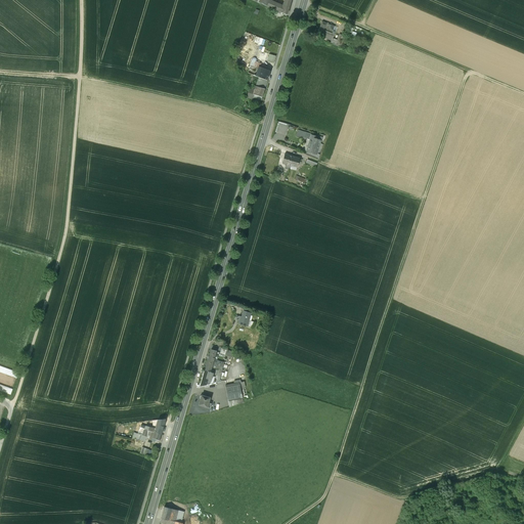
[(282,6),(280,12),(287,14),(291,0),(284,0),(284,4),(282,6)]
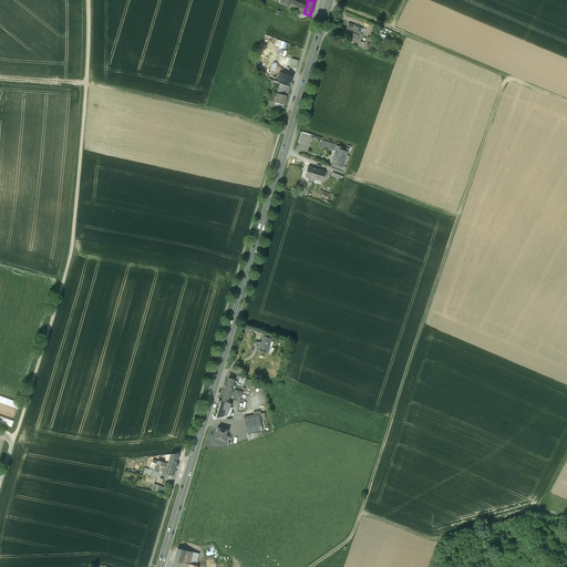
[(297,3),(291,1),(289,7),(294,9),(295,10),(295,9),(299,11),(300,13),(302,14),(303,13),(306,7),(302,6),(297,3)]
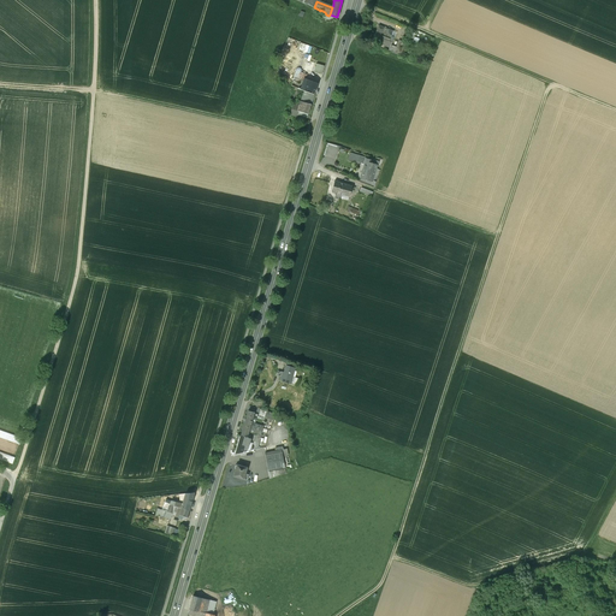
[(394,31),(378,25),(375,34),(390,39),(391,36),(394,31)]
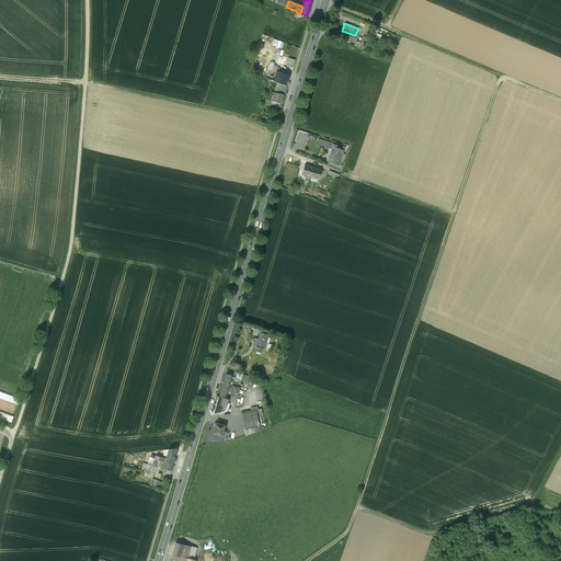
[(342,31),(341,30),(339,35),(343,36),(342,38),(346,39),(347,37),(354,41),(354,39),(355,35),(342,31)]
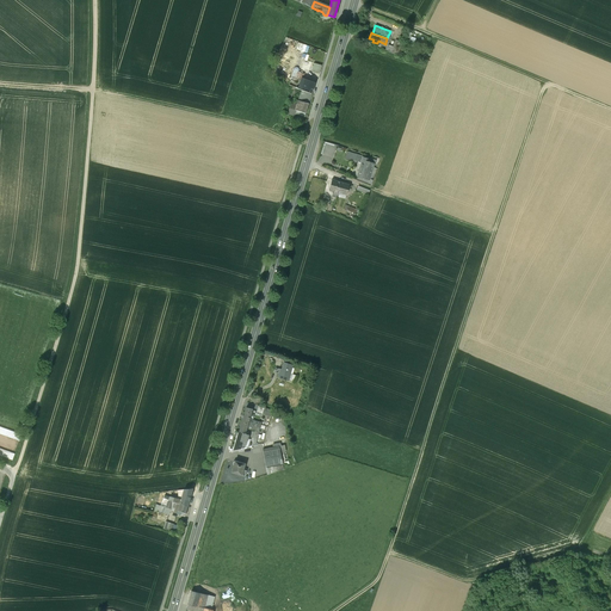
[(301,73),(294,71),(289,85),(295,87),(301,90),(302,88),(303,85),(300,84),(297,82),(301,73)]
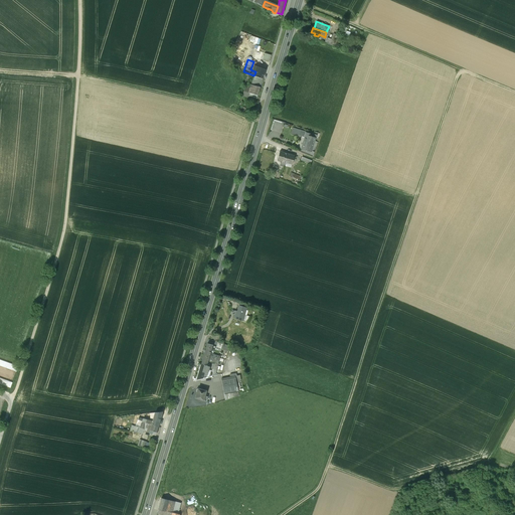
[(266,70),(256,66),(255,68),(253,67),(252,70),(255,71),(254,74),(263,77),(266,70)]
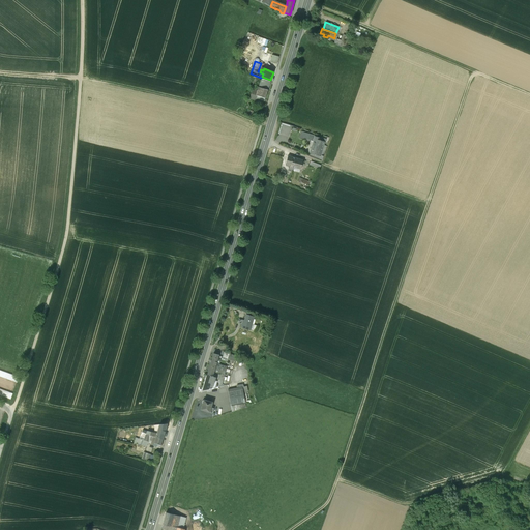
[(261,78),(256,76),(252,87),(253,87),(251,94),(253,94),(256,95),(258,87),(261,80),(263,80),(263,79),(261,78)]
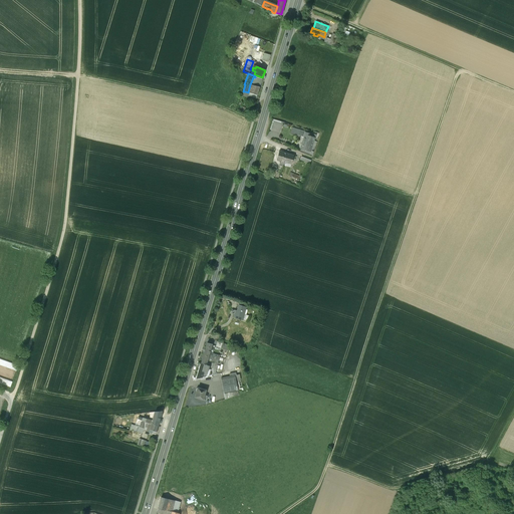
[(250,84),(248,92),(257,95),(259,87),(250,84)]
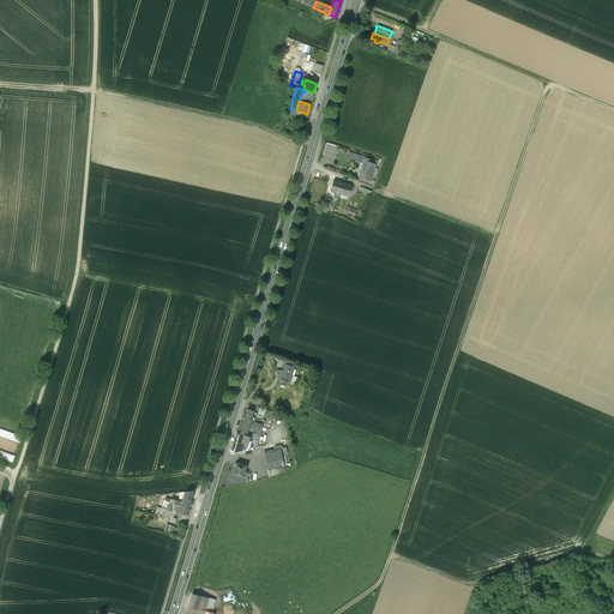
[(377,161),(357,156),(356,161),(363,163),(362,168),(363,168),(361,176),(374,182),(378,169),(375,168),(377,161)]
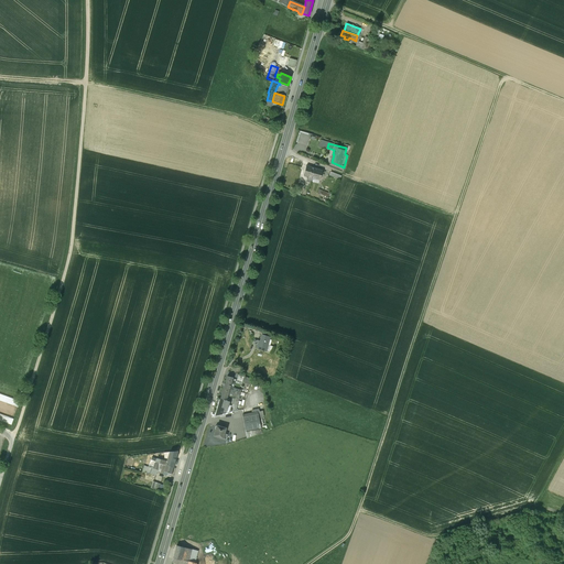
[(332,162),(331,162),(328,166),(343,172),(344,167),(332,162)]
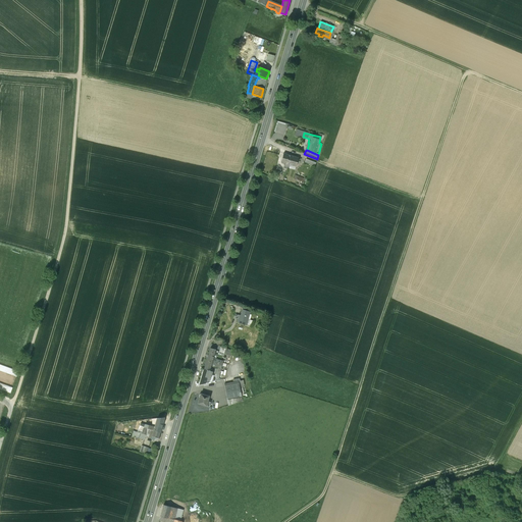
[(291,156),(283,153),(280,162),(285,163),(284,168),(286,169),(288,167),(291,156)]
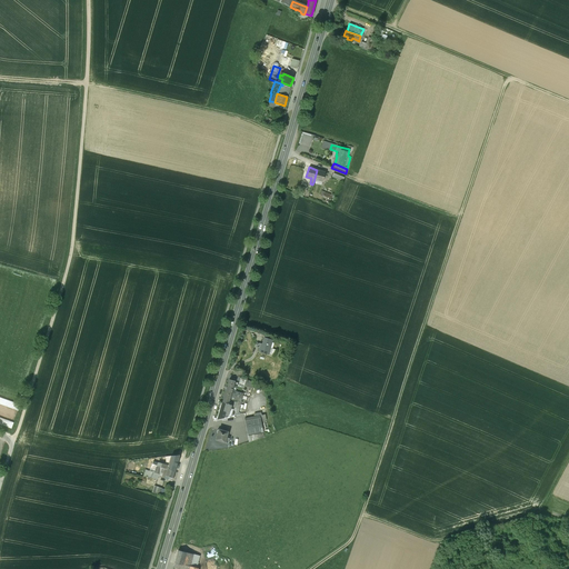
[(326,172),(317,170),(313,182),(315,183),(316,180),(322,182),(326,172)]
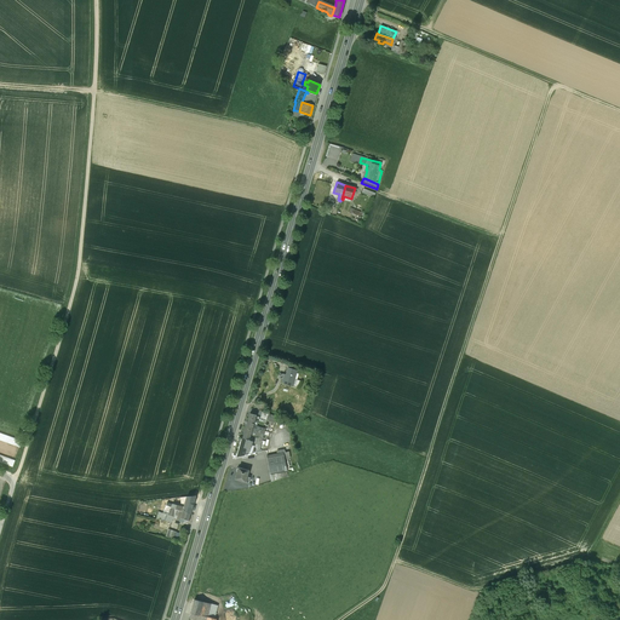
[(288,368),(286,374),(285,374),(282,384),(286,385),(286,384),(291,385),(293,379),(294,379),(297,371),(296,369),(288,368)]
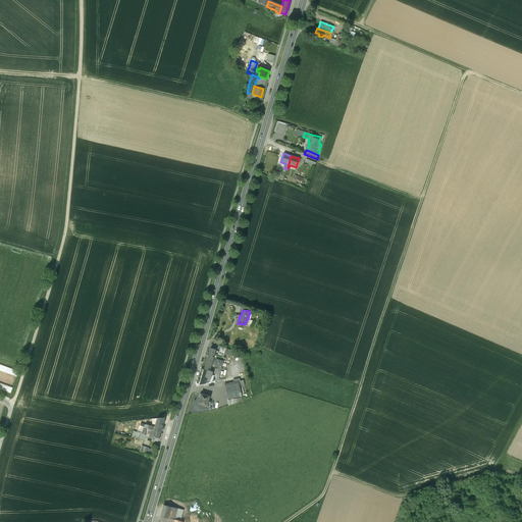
[(210,349),(204,369),(209,369),(210,365),(211,362),(212,361),(215,350),(210,349)]
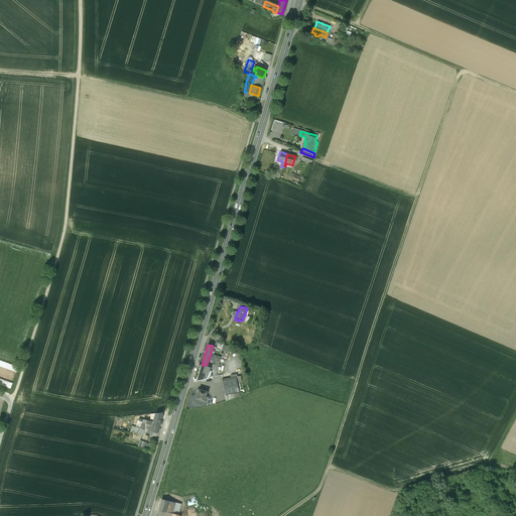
[(18,367),(0,360),(0,366),(16,372),(18,367)]
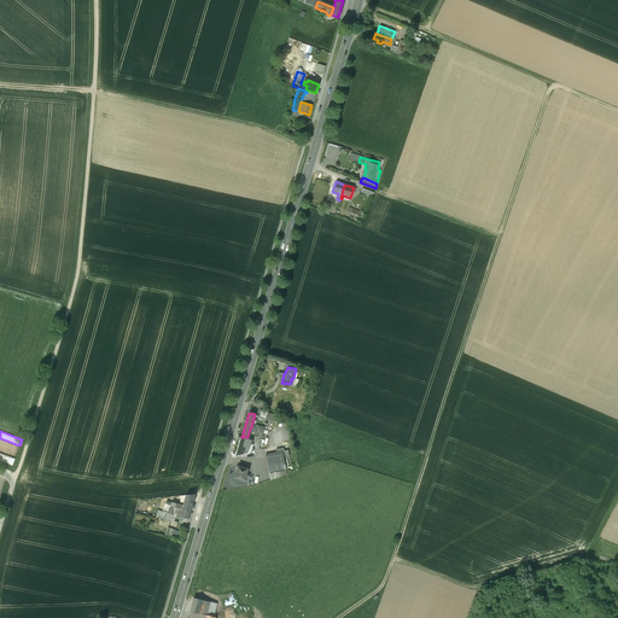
[(248,437),(242,437),(237,455),(244,453),(248,437)]
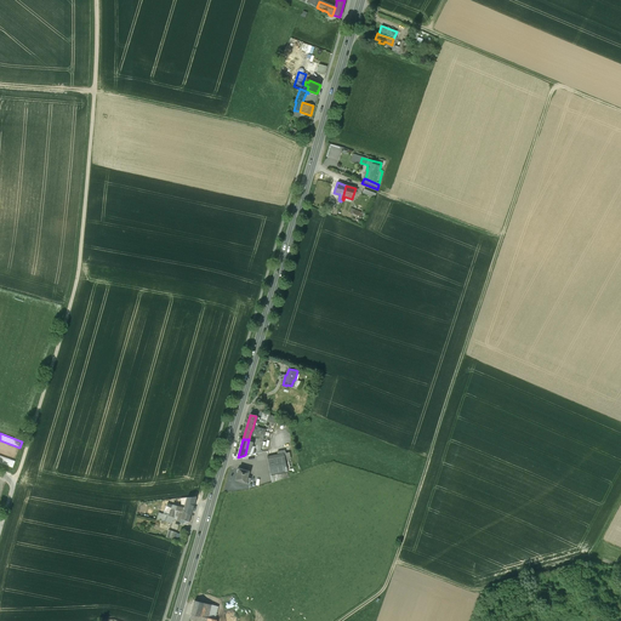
[(284,454),(267,456),(271,476),(288,473),(285,460),(284,454)]
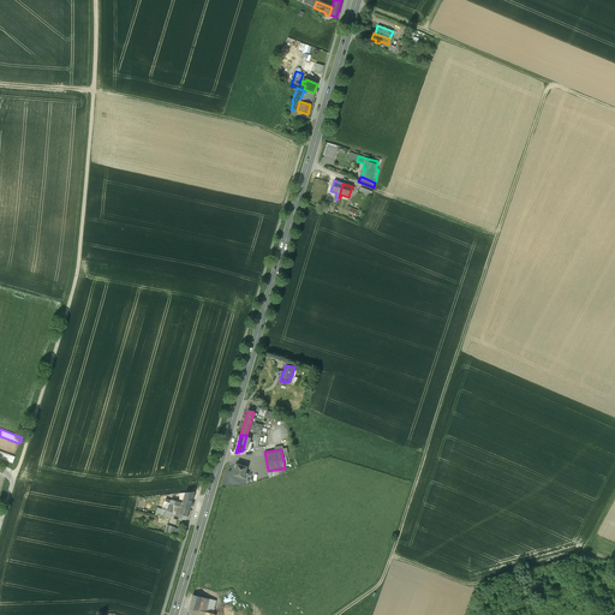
[(15,457),(0,451),(0,458),(12,464),(15,457)]
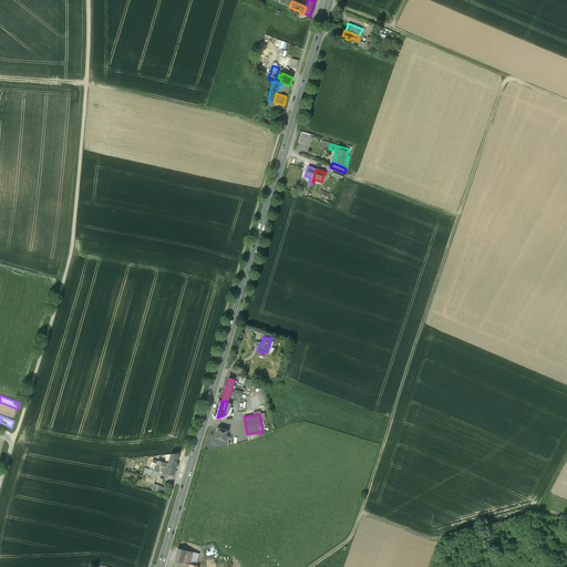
[(227,431),(218,428),(217,429),(216,429),(215,431),(216,432),(215,437),(224,441),(225,436),(227,431)]
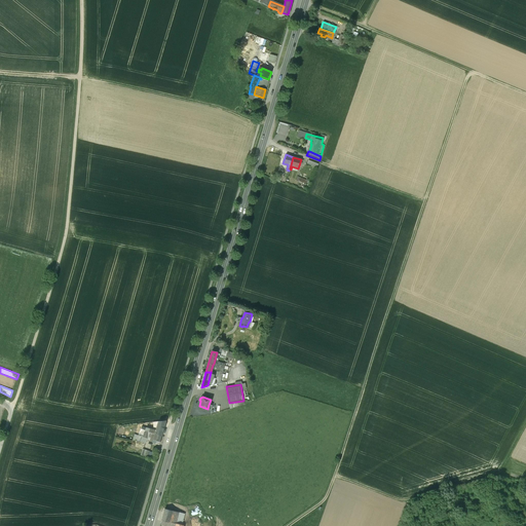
[(156,426),(156,428),(154,427),(153,430),(150,429),(150,428),(149,431),(161,436),(165,420),(158,421),(156,426)]
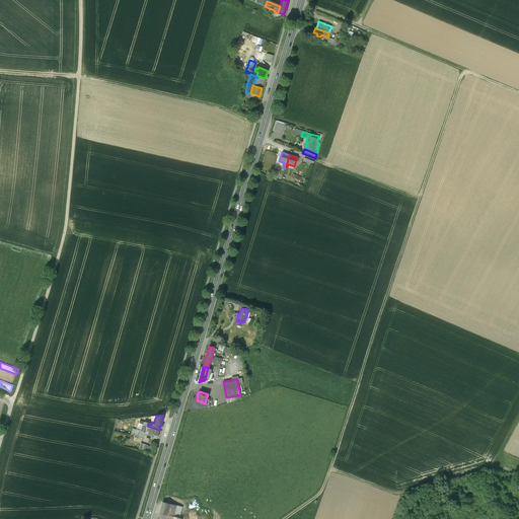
[(159,430),(147,426),(146,430),(149,431),(148,435),(156,438),(159,430)]
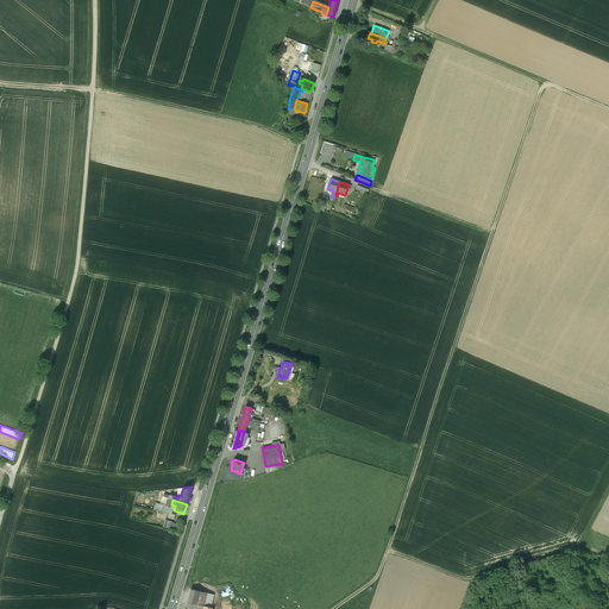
[(200,591),(190,589),(187,602),(196,604),(200,591)]
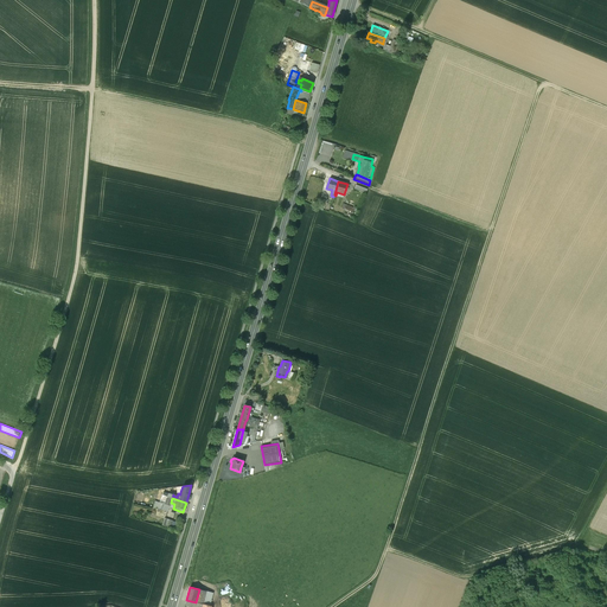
[(205,592),(199,589),(196,602),(202,604),(205,592)]
